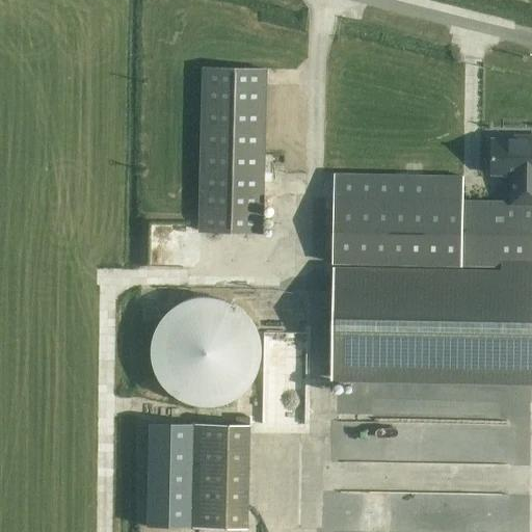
[(205,68),(201,232),(262,233),(265,70),(205,68)]
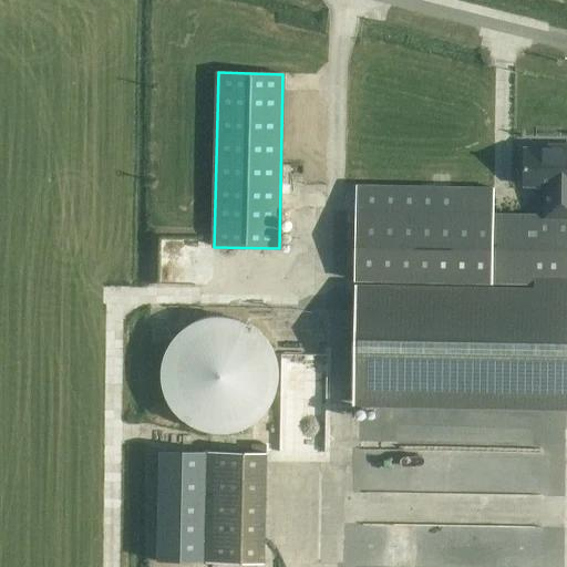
[(566,147),(563,147),(563,151),(524,150),(524,185),(546,185),(546,215),(493,214),(494,189),(357,186),(354,282),(532,285),(532,290),(356,288),(353,401),(566,405),(566,147)]
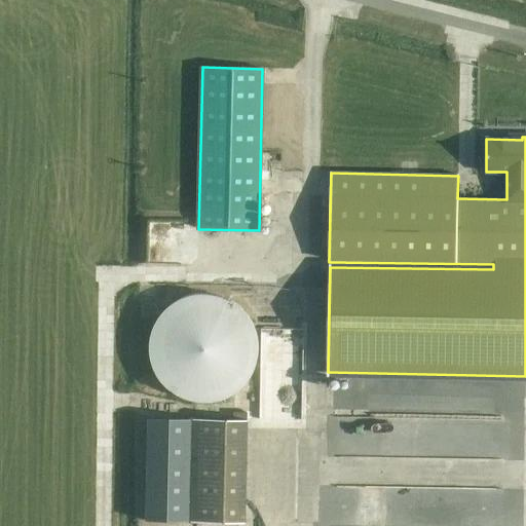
[(245,313),(243,311),(242,311),(241,309),(240,308),(238,307),(237,306),(235,305),(234,304),(232,303),(231,302),(229,301),(227,300),(226,300),(224,299),(222,298),(221,298),(219,297),(217,297),(215,296),(213,296),(212,296),(210,296),(208,295),(205,295),(203,295),(201,295),(200,296),(198,296),(196,296),(194,296),(192,297),(191,297),(189,298),(187,298),(185,299),(184,300),(182,300),(180,301),(179,302),(177,303),(176,304),(174,305),(173,306),(171,307),(170,308),(168,309),(167,310),(165,311),(164,313),(163,314),(162,315),(161,317),(160,318),(159,321),(158,323),(157,324),(156,326),(155,327),(154,329),(154,331),(153,333),(153,334),(152,336),(152,338),(151,340),(151,341),(151,343),(151,345),(151,347),(150,349),(150,351),(151,353),(151,355),(151,357),(151,359),(152,361),(152,363),(153,365),(153,366),(154,368),(154,370),(155,371),(156,373),(157,375),(157,376),(158,378),(159,379),(160,381),(162,382),(163,384),(164,385),(165,387),(167,388),(168,390),(171,391),(172,392),(174,393),(175,395),(177,396),(178,397),(180,398),(181,399),(183,399),(185,400),(187,401),(188,401),(190,402),(192,402),(194,403),(195,403),(197,403),(199,404),(201,404),(203,404),(205,404),(207,404),(209,404),(211,403),(213,403),(215,403),(217,403),(218,402),(220,402),(222,401),(224,400),(225,400),(227,399),(229,398),(230,397),(232,396),(233,396),(235,395),(236,392),(238,391),(239,390),(241,389),(242,388),(243,386),(246,385),(247,384),(248,382),(249,381),(250,379),(251,378),(252,376),(253,375),(254,373),(254,371),(255,369),(256,368),(256,366),(257,364),(257,362),(258,361),(258,359),(258,357),(259,354),(259,352),(259,351),(259,349),(259,347),(259,345),(259,343),(258,341),(258,340),(258,338),(257,336),(257,334),(256,332),(256,331),(255,329),(254,327),(253,326),(253,324),(252,323),(251,321),(250,318),(249,317),(248,315),(246,314),(245,313)]
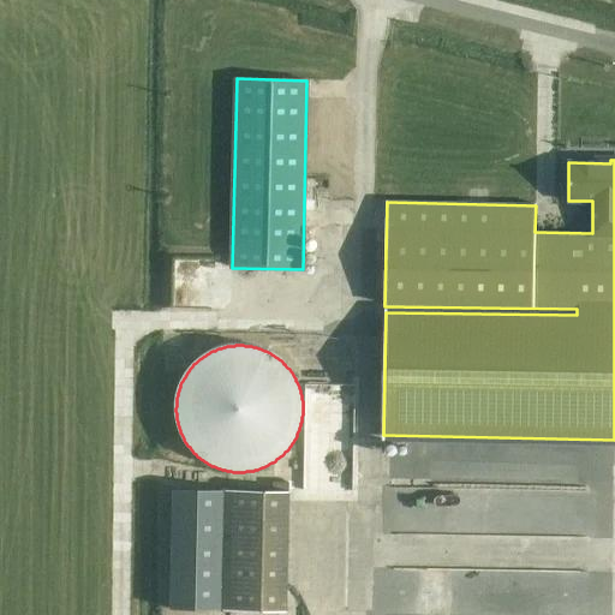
[(429,485),(386,485),(384,530),(587,532),(587,489),(531,488),(531,448),(429,448),(429,485)]
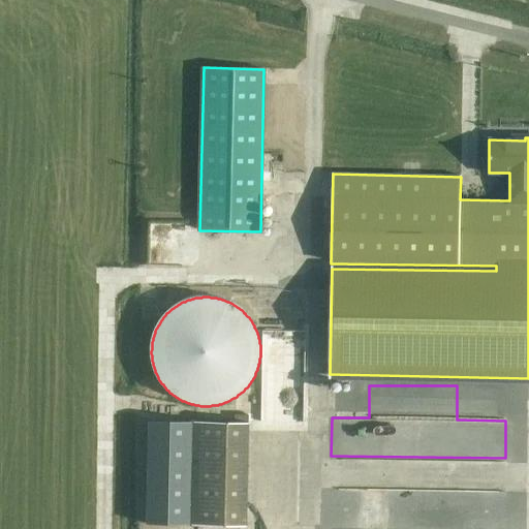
[(195,422),(193,525),(247,526),(249,423),(195,422)]
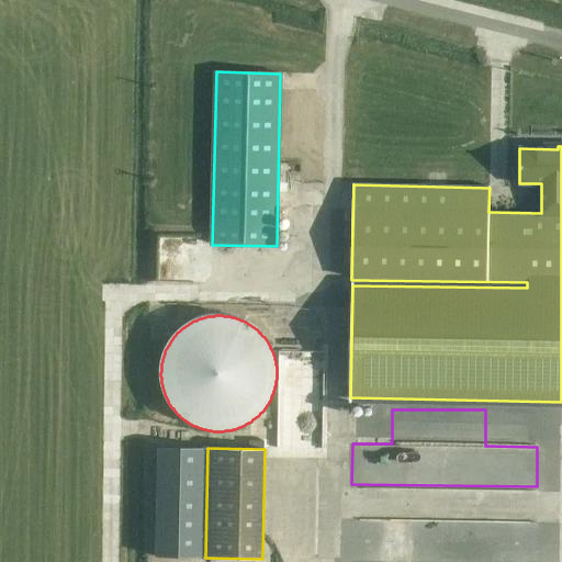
[(536,561),(537,524),(361,519),(360,561),(431,561),(431,558),(445,559),(445,541),(464,542),(464,558),(473,558),(473,561),(536,561)]
